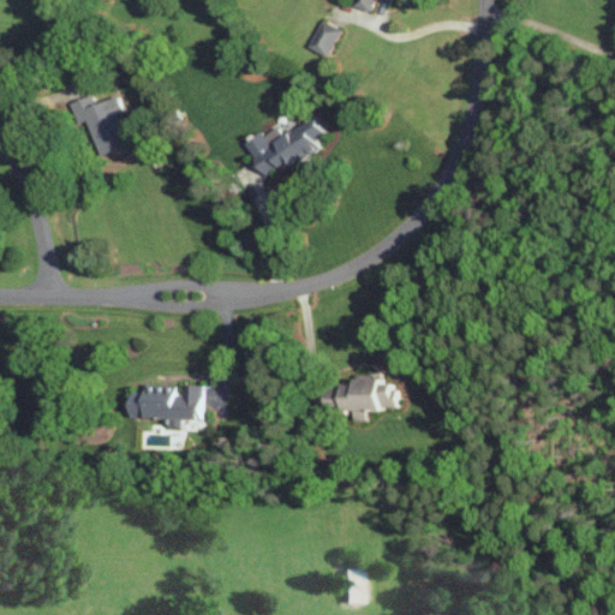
[(357,0),(356,6),(374,12),(377,0),(386,0),(395,4),(396,0),(357,0)]
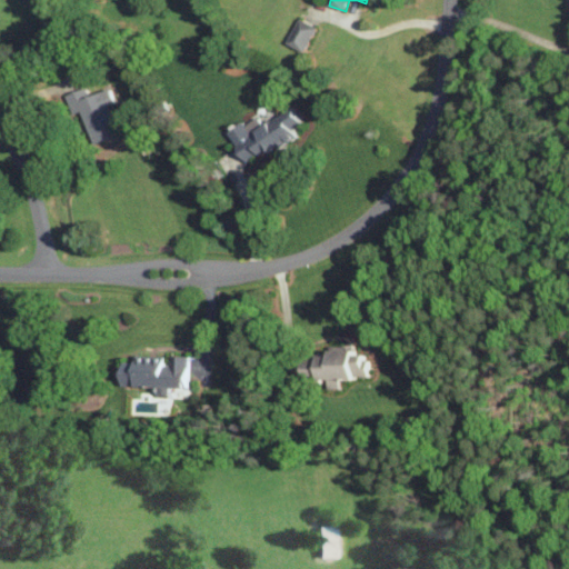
[(287,42),(303,52),(318,28),(301,18),(287,42)]
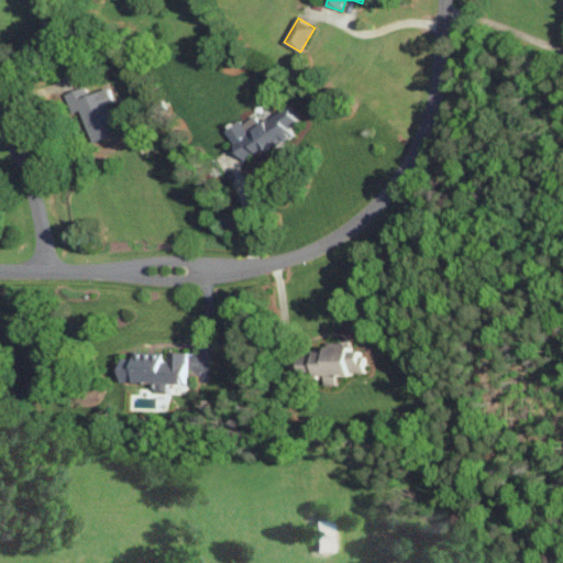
[(118,135),(109,106),(117,103),(111,88),(90,95),(88,87),(68,94),(79,128),(88,124),(95,143),(118,135)]
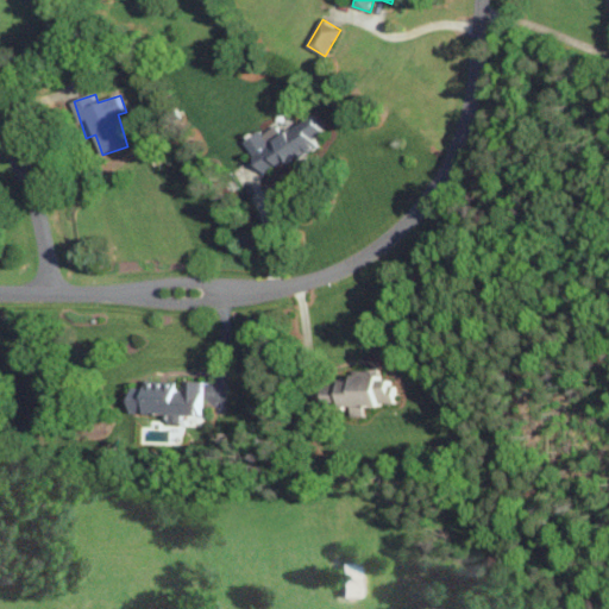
[(245,140),(263,173),(281,163),(283,168),(320,148),(315,138),(324,135),(314,117),(282,135),(276,123),(245,140)]
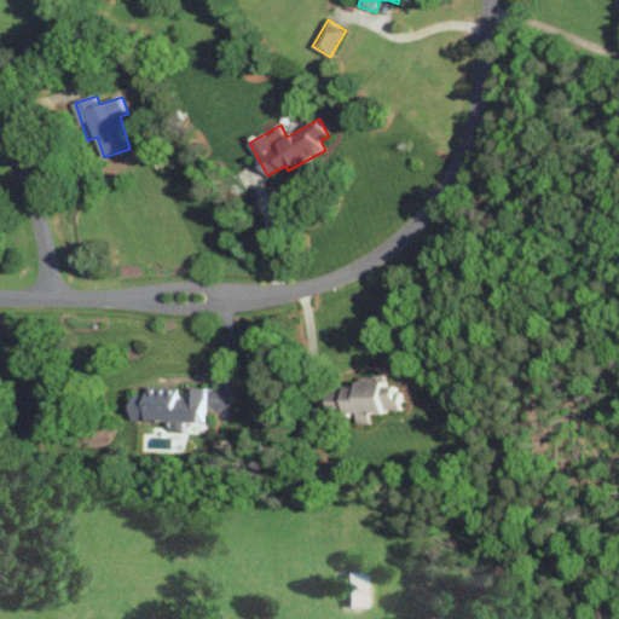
[(391,381),(362,381),(362,388),(351,388),(352,415),(403,414),(401,386),(391,387),(391,381)]
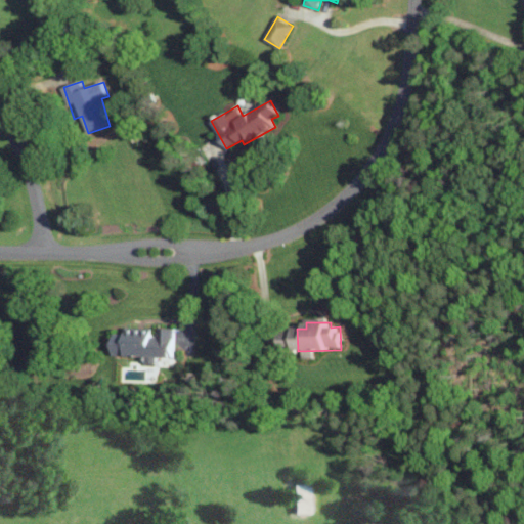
[(115,356),(141,357),(140,365),(174,366),(175,329),(156,329),(156,331),(126,329),(126,335),(116,334),(115,356)]
